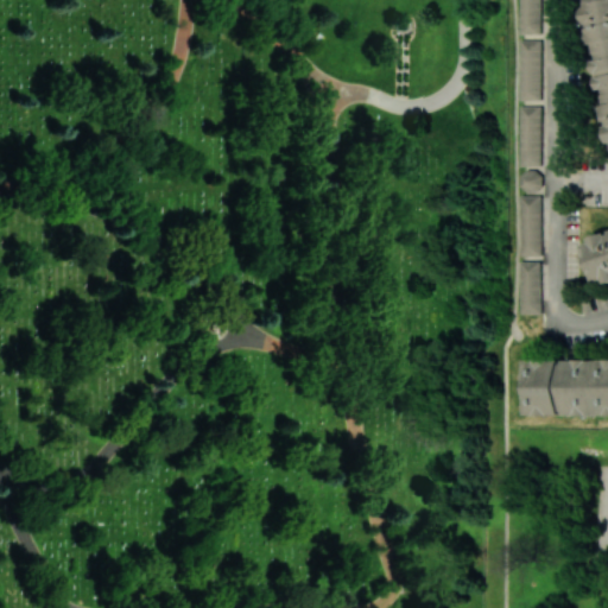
[(607,0),(587,0),(595,45),(600,44),(602,58),(599,58),(605,89),(607,88),(607,0)]
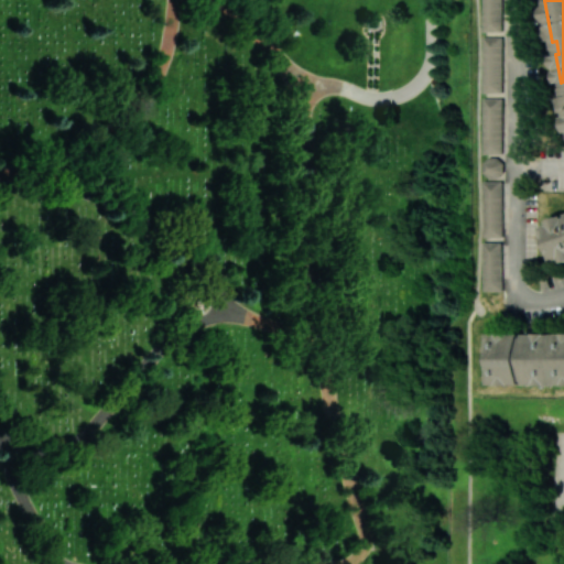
[(563,217),(545,223),(556,264),(563,262),(563,217)]
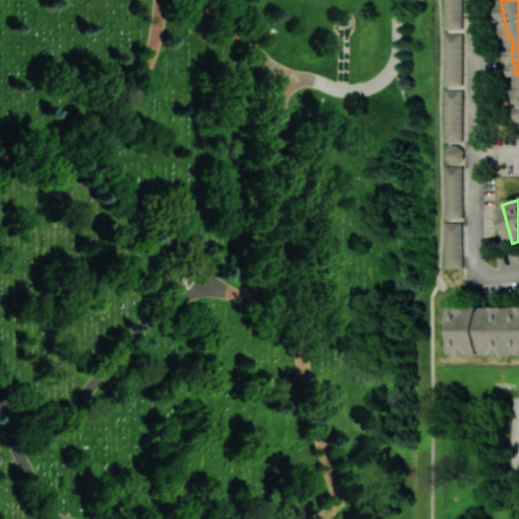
[(463,268),(463,223),(446,223),(446,268),(463,268)]
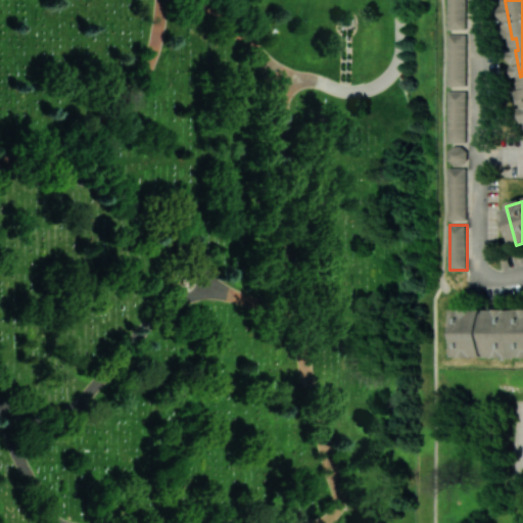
[(457,357),(522,357),(522,308),(458,308),(457,357)]
